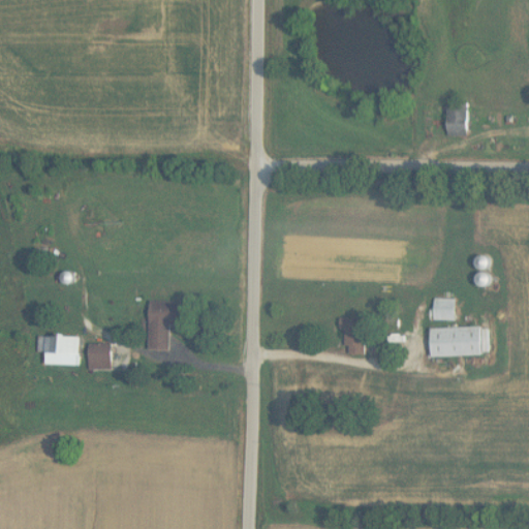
[(449,105),(449,135),(469,135),(469,105),(449,105)]
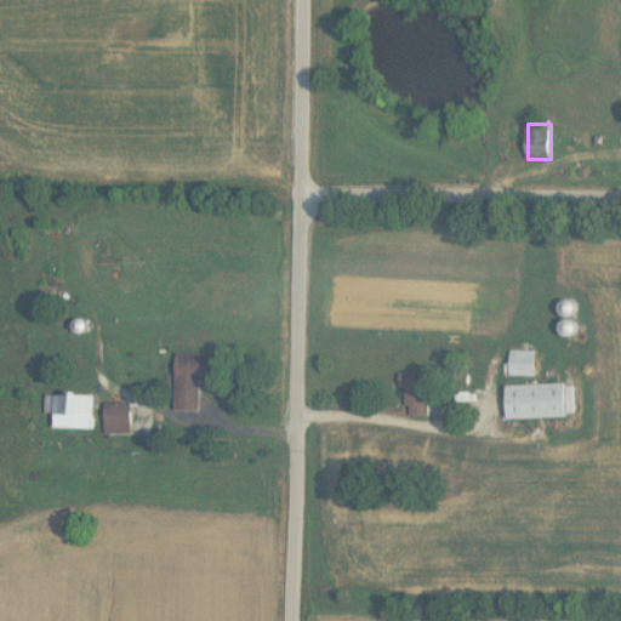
[(535,351),(511,351),(511,376),(535,376),(535,351)]
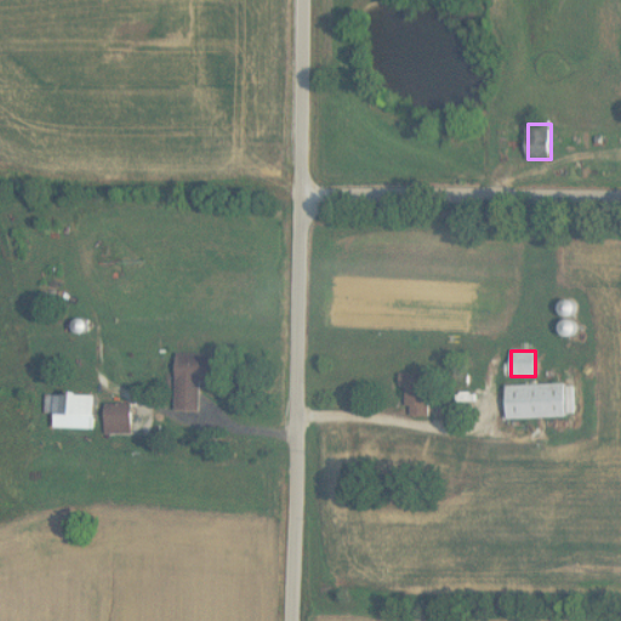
[(200,383),(220,383),(220,355),(176,354),(176,411),(200,411),(200,383)]
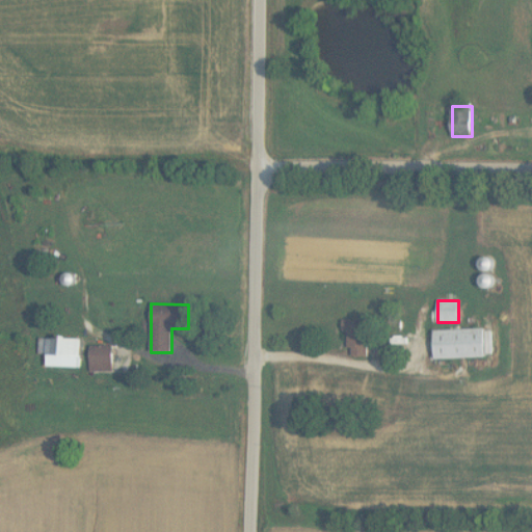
[(369,357),(369,326),(349,326),(349,357),(369,357)]
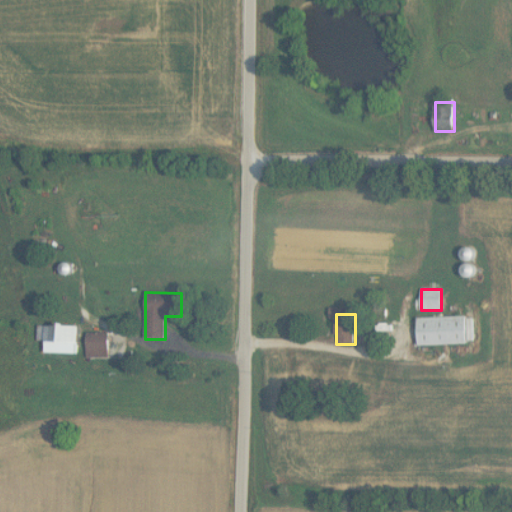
[(468,345),(468,318),(419,318),(419,345),(468,345)]
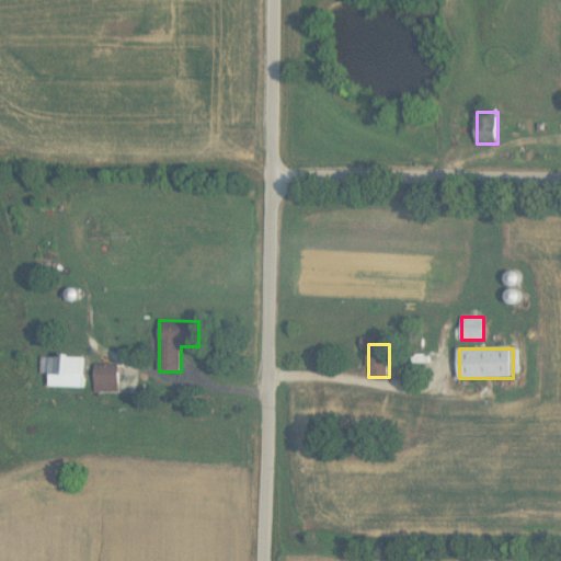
[(48,356),(47,387),(86,388),(87,357),(48,356)]
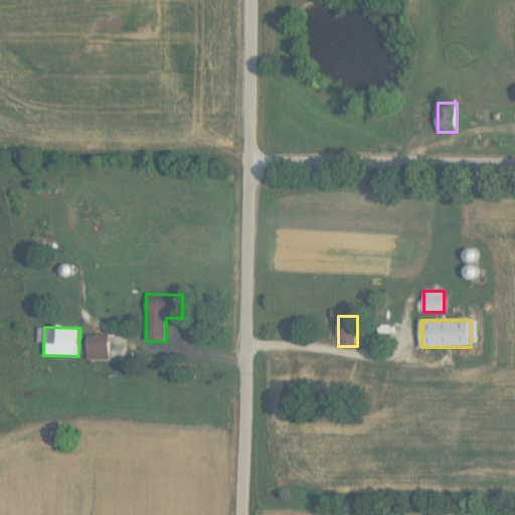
[(88,359),(109,359),(109,337),(88,337),(88,359)]
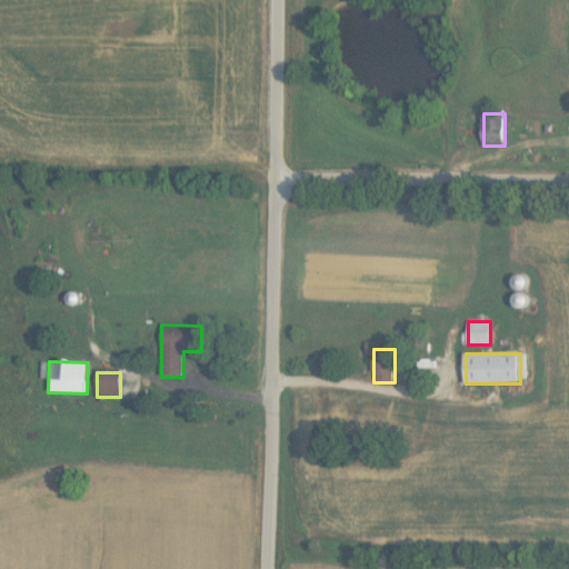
All buildings are outlined.
